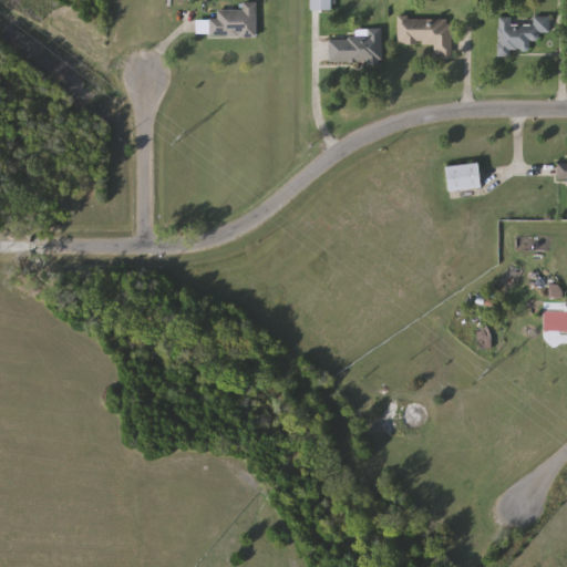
[(332,0),(332,10),(311,10),(311,0),(332,0)]
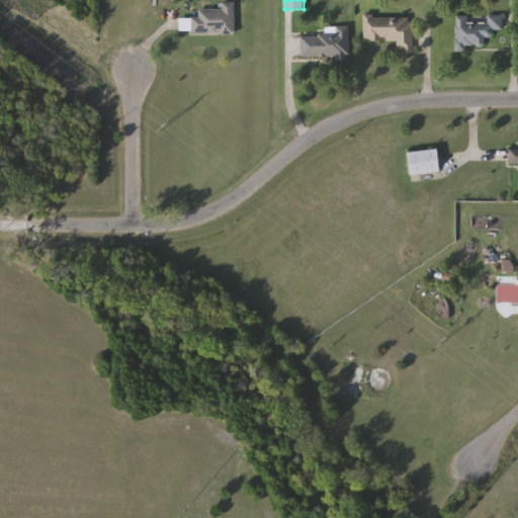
[(192,16),(199,16),(199,9),(222,9),(222,2),(236,2),(236,34),(192,34),(192,16)]
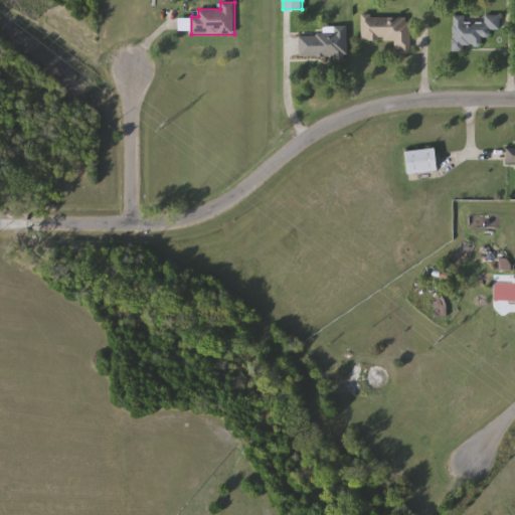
[(453,49),(453,15),(468,15),(468,22),(484,22),(484,15),(500,15),(500,34),(483,34),(483,49),(453,49)]
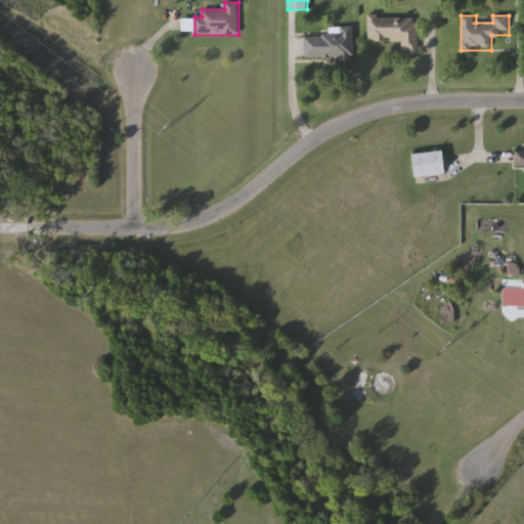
[(368,41),(368,16),(419,16),(419,52),(401,52),(401,41),(368,41)]
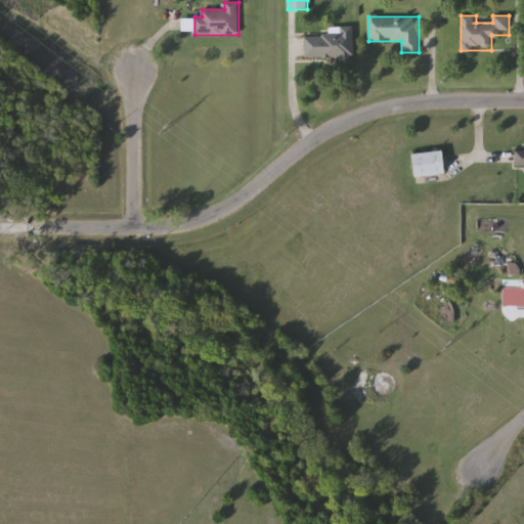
[(353,58),(304,58),(304,34),(339,34),(339,27),(353,27),(353,58)]
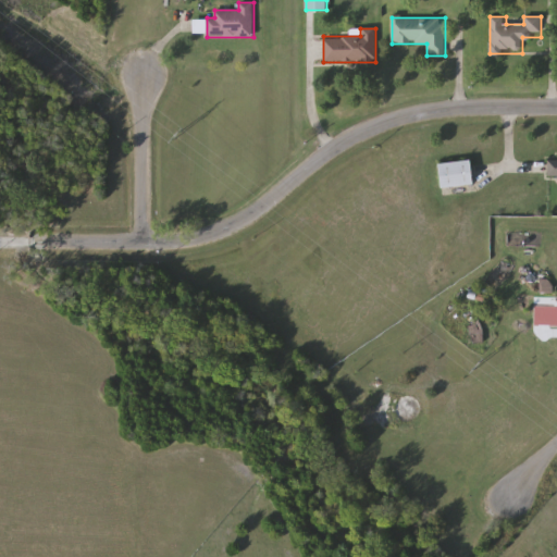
[(442,188),(440,163),(472,161),(474,185),(442,188)]
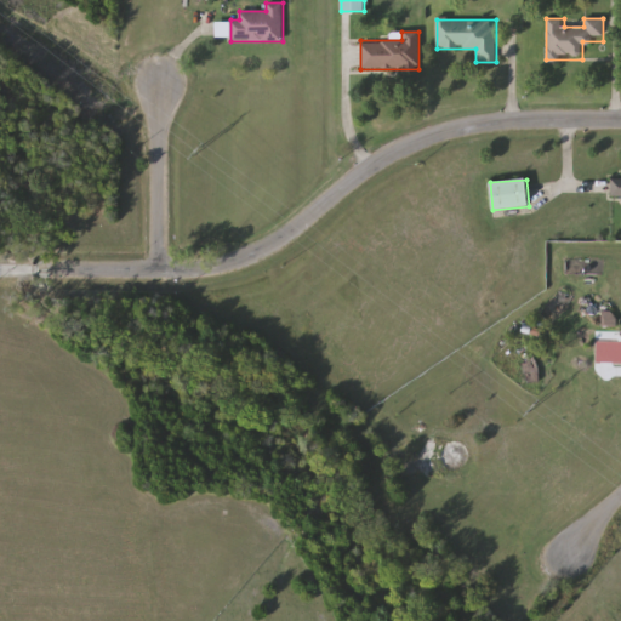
[(536,372),(527,374),(527,363),(536,362),(536,372)]
